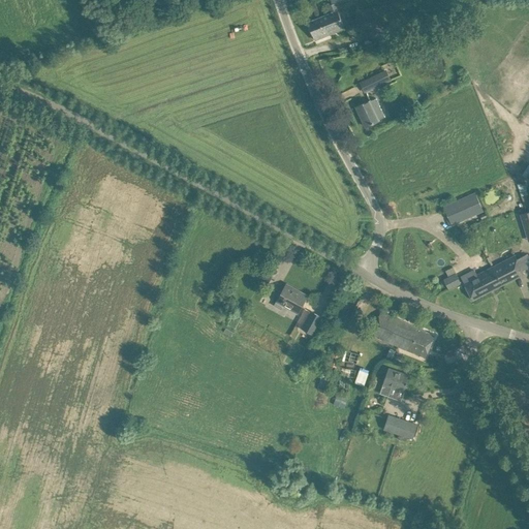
[(330,12),(318,18),(321,26),(327,24),(331,34),(334,32),(345,28),(337,8),(340,7),(338,2),(332,4),(327,6),(330,12)]
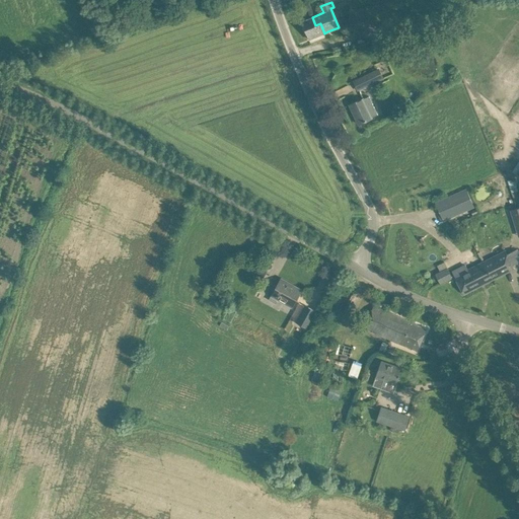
[(387,4),(350,9),(352,27),(390,22),(387,4)]
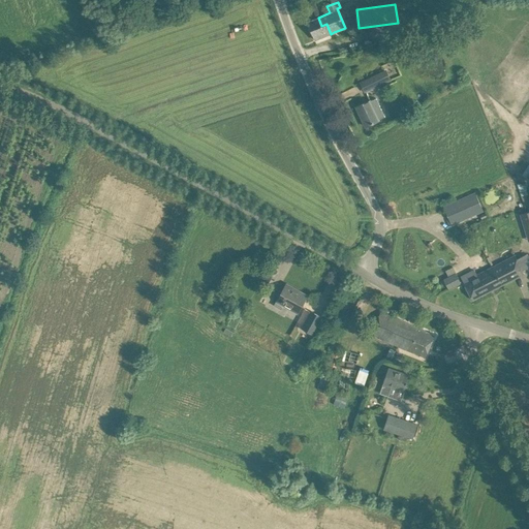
[(316,18),(307,22),(310,30),(314,38),(322,35),(322,37),(331,34),(327,24),(321,26),(318,18),(316,18)]
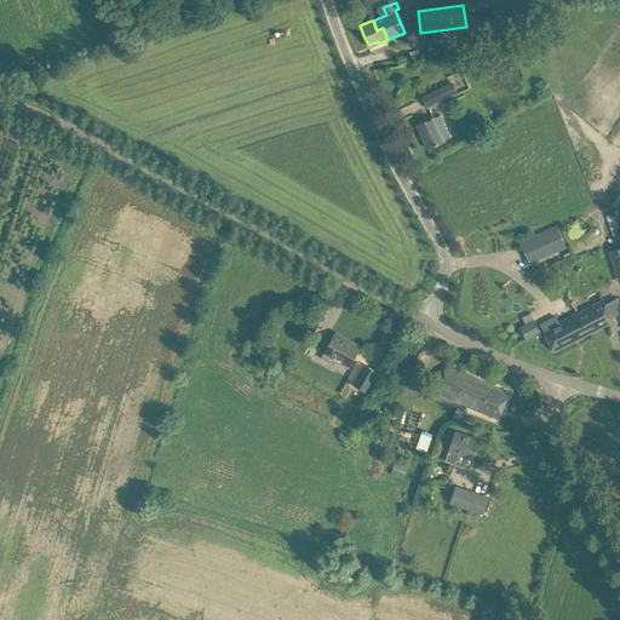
[(428,108),(438,103),(445,99),(459,92),(454,81),(422,96),(428,108)]
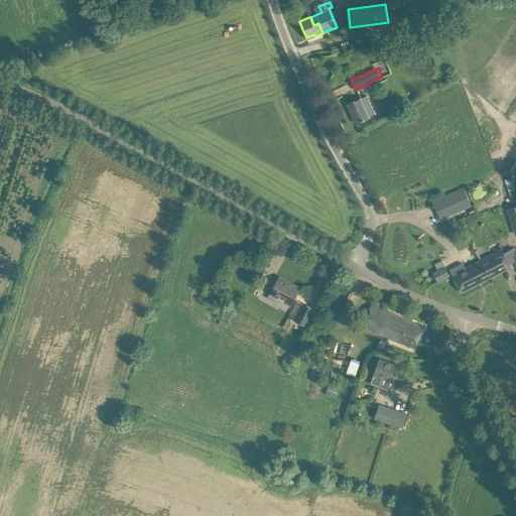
[(356,123),(365,119),(370,117),(370,116),(376,114),(367,96),(361,99),(361,98),(347,104),(356,123)]
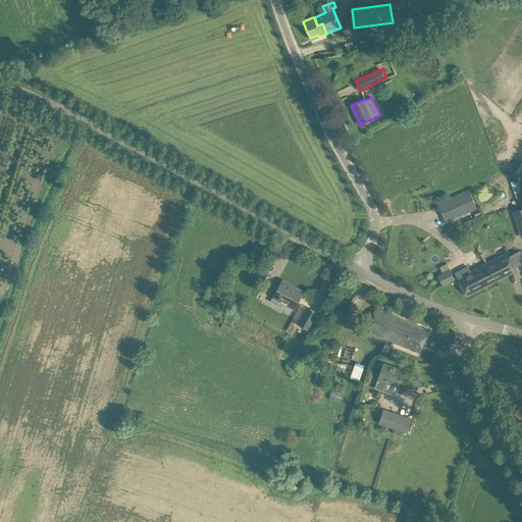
[(477,208),(469,191),(438,204),(446,221),(477,208)]
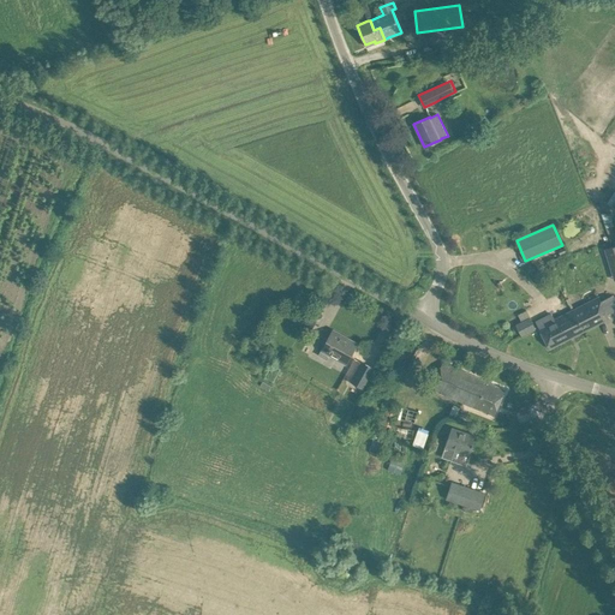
[(608,320),(605,316),(605,315),(614,309),(614,304),(610,296),(598,302),(597,298),(572,310),(583,332),(608,320)]
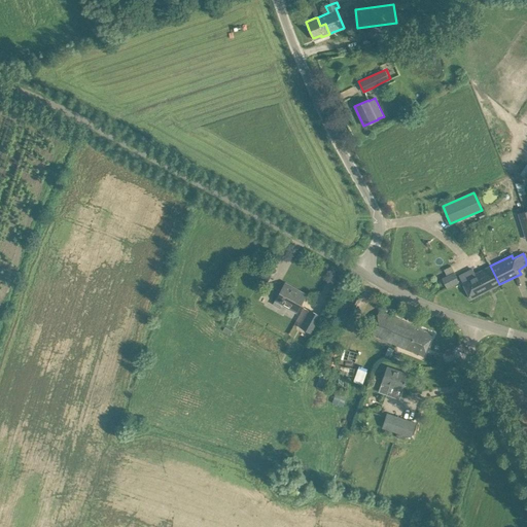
[(499,284),(490,266),(475,274),(472,269),(459,276),(470,299),(499,284)]
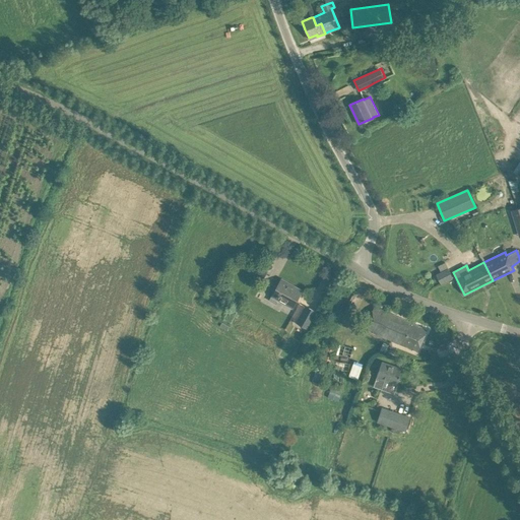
[(267,271),(259,266),(255,272),(263,278),(267,271)]
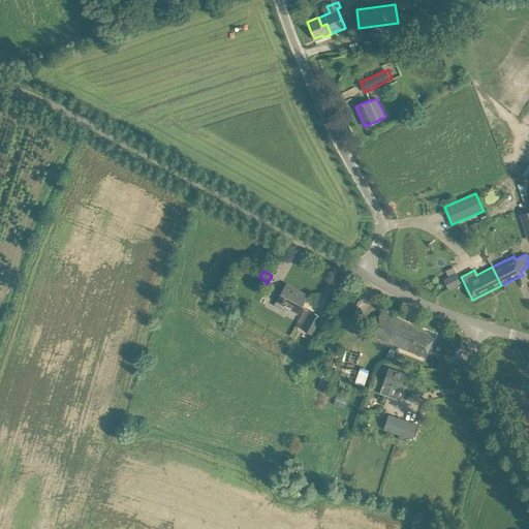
[(448,289),(461,283),(456,273),(443,279),(448,289)]
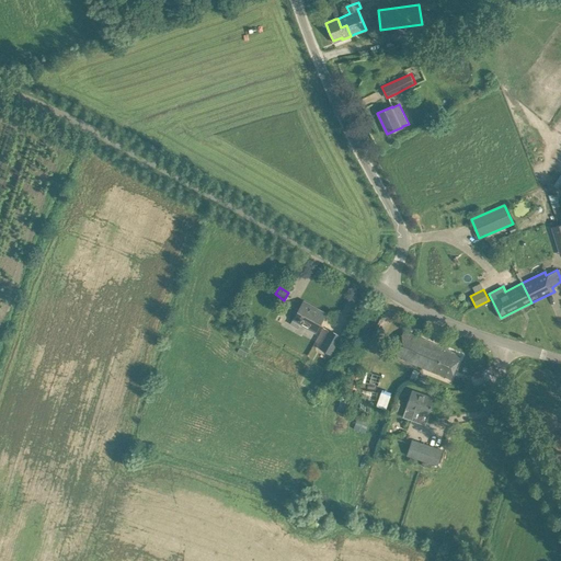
[(302,302),(297,312),(290,323),(298,328),(301,322),(317,331),(327,313),(318,308),(317,310),(302,302)]
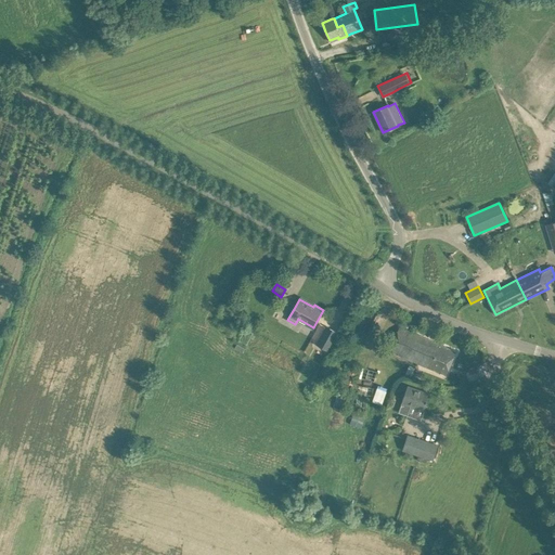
[(338,333),(326,326),(317,345),(328,351),(338,333)]
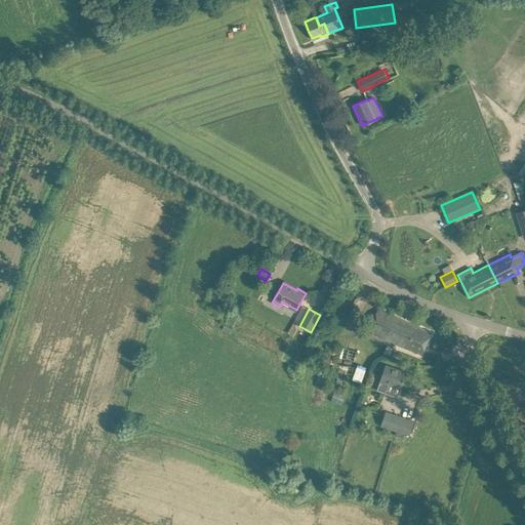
[(378,309),(368,331),(421,355),(431,333),(378,309)]
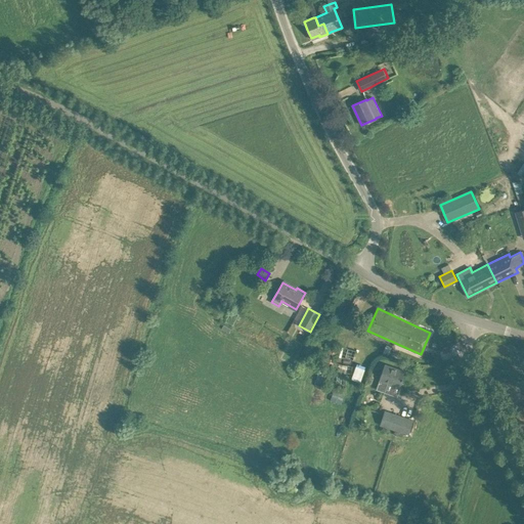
[(342,346),(339,357),(353,360),(355,349),(342,346)]
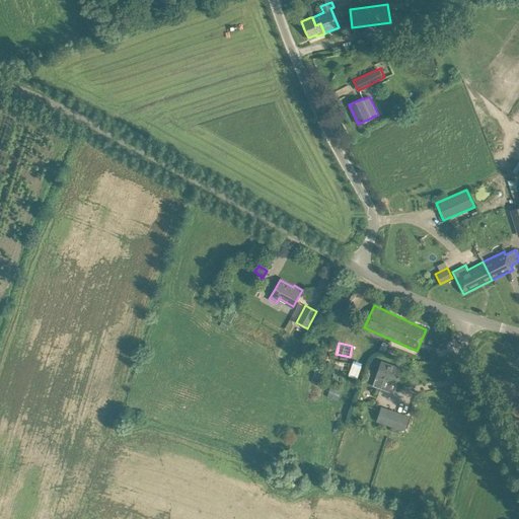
[(335,371),(357,378),(361,366),(339,358),(335,371)]
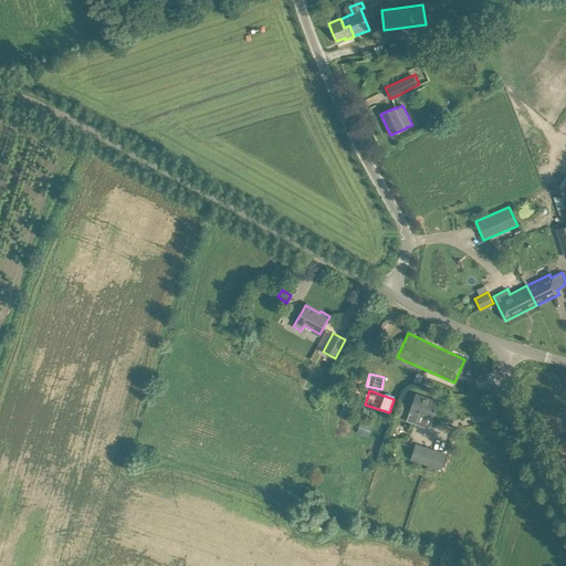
[(419,413),(422,415),(433,419),(439,401),(416,394),(406,421),(415,423),(419,413)]
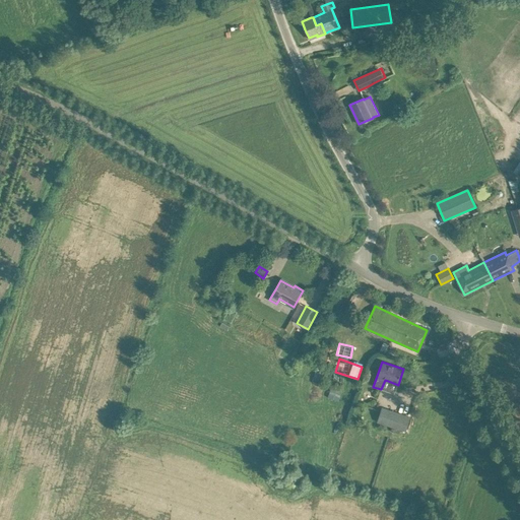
[(314,378),(325,381),(328,368),(316,365),(314,378)]
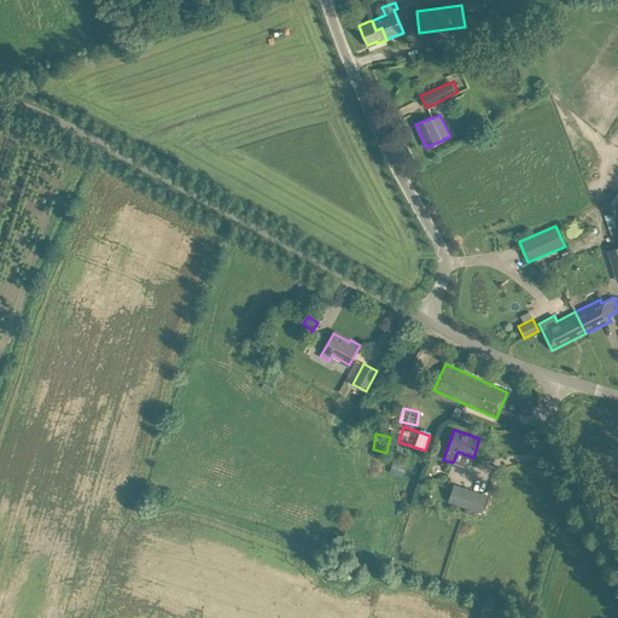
[(448,501),(483,512),(488,496),(453,484),(452,489),(448,488),(445,496),(449,499),(448,501)]
